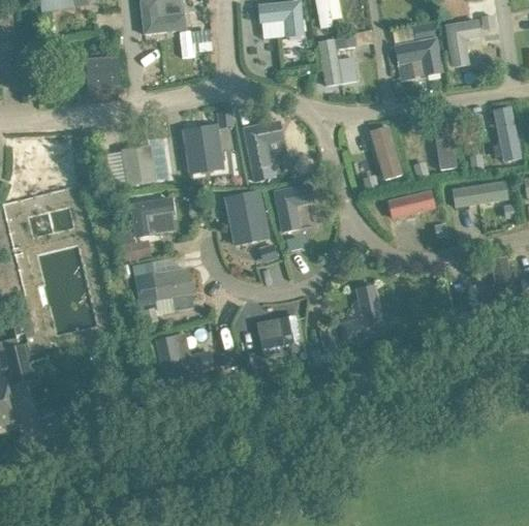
[(39,0),(42,19),(53,17),(52,9),(73,5),(73,4),(89,2),(89,0),(39,0)]
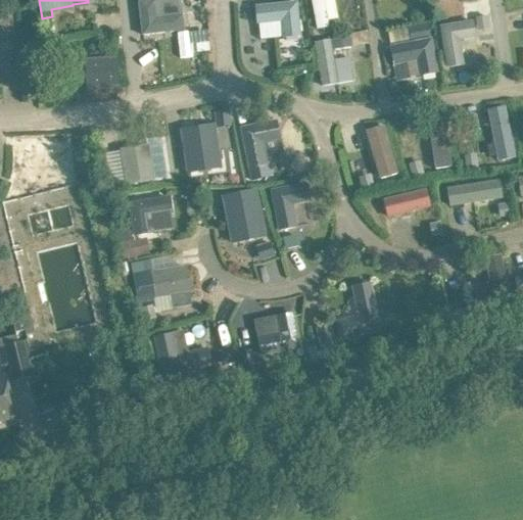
[(138,0),(143,33),(184,28),(182,12),(180,0),(138,0)]
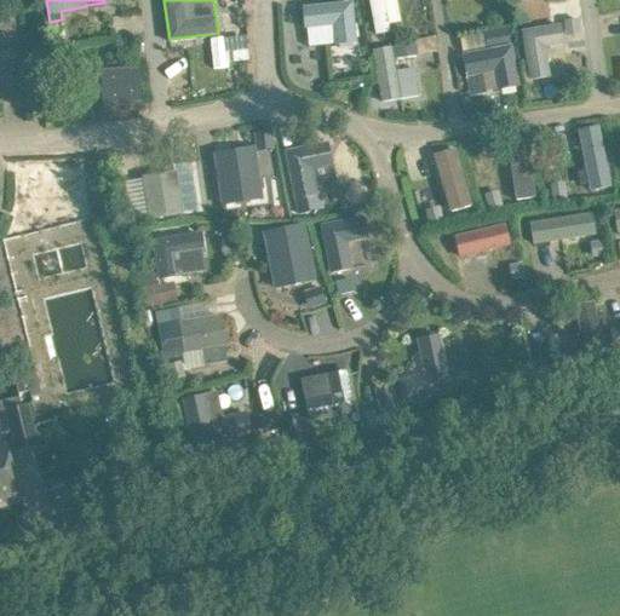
[(369,0),(375,32),(389,28),(388,18),(384,0),(369,0)]
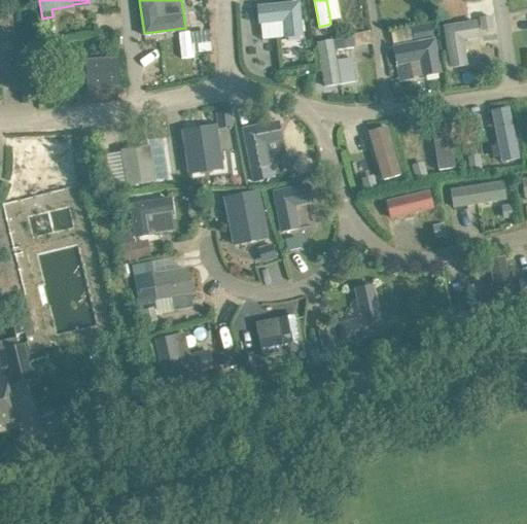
[(299,1),(259,5),(260,21),(284,19),(286,35),(302,33),(299,1)]
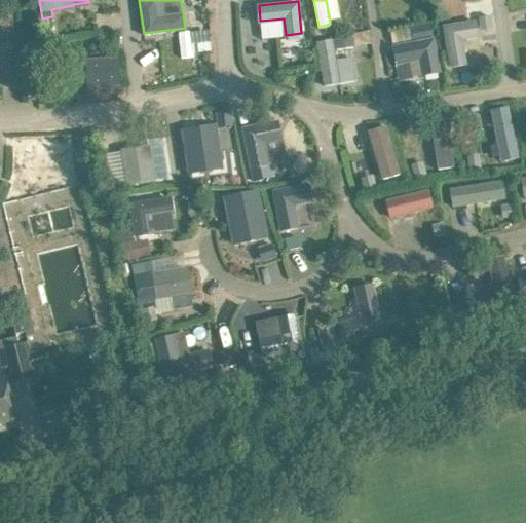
[(13,9),(0,10),(0,33),(15,32),(13,9)]
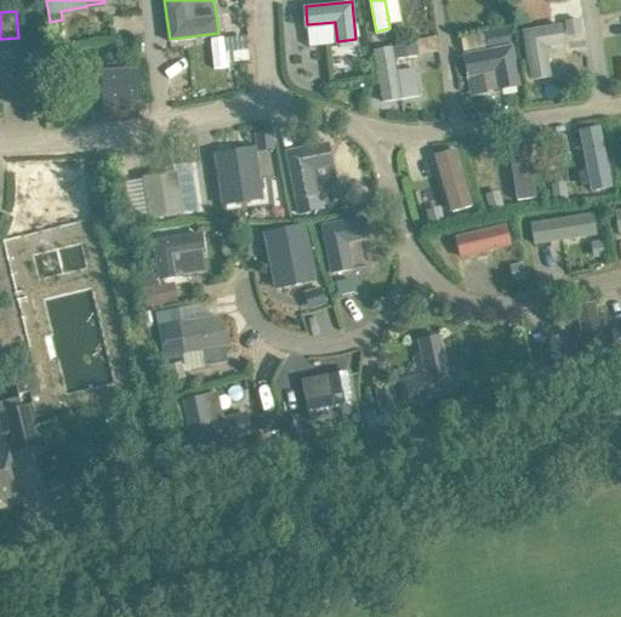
[(579,17),(565,18),(567,30),(581,28),(579,17)]
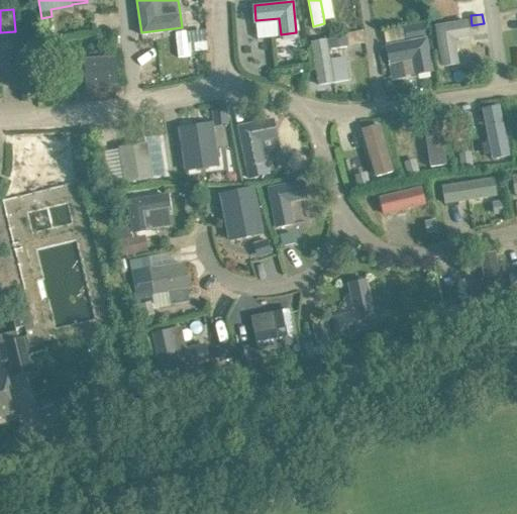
[(52,16),(41,18),(44,37),(55,35),(52,16)]
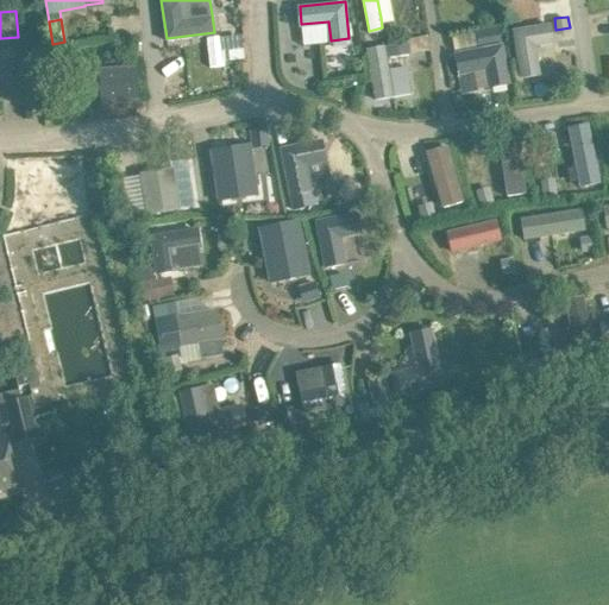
[(514,29),(521,74),(539,70),(534,44),(553,41),(551,23),(514,29)]
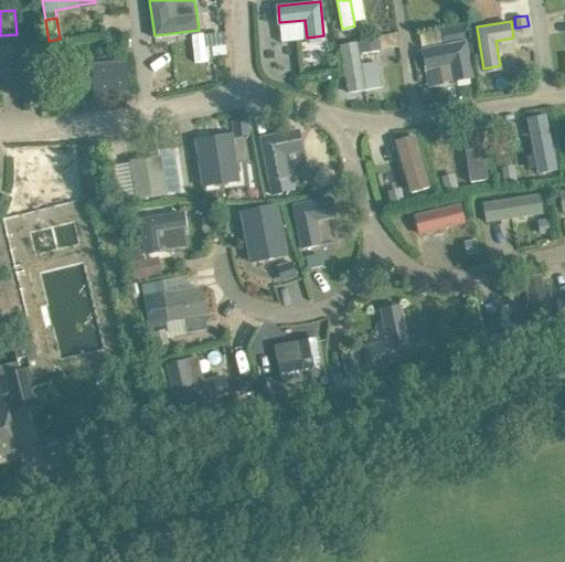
[(462,23),(440,27),(443,40),(465,36),(462,23)]
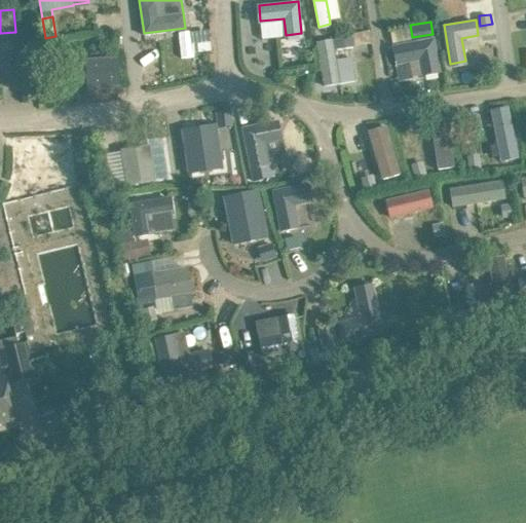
[(352,36),(336,39),(337,48),(354,45),(352,36)]
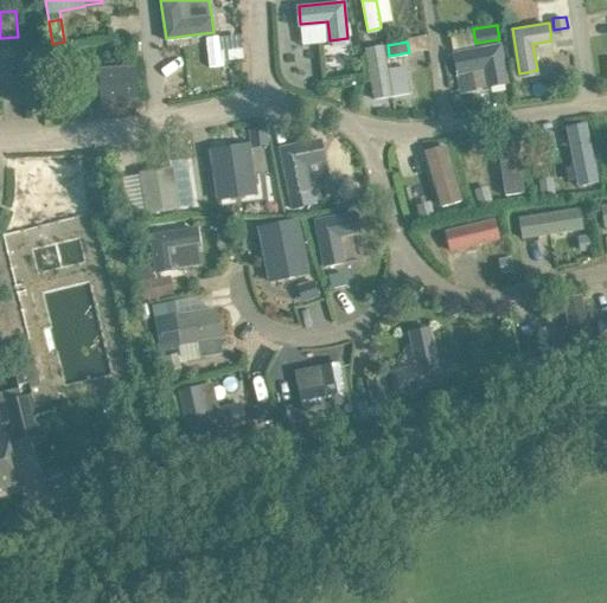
[(394,94),(384,43),(369,45),(377,97),(394,94)]
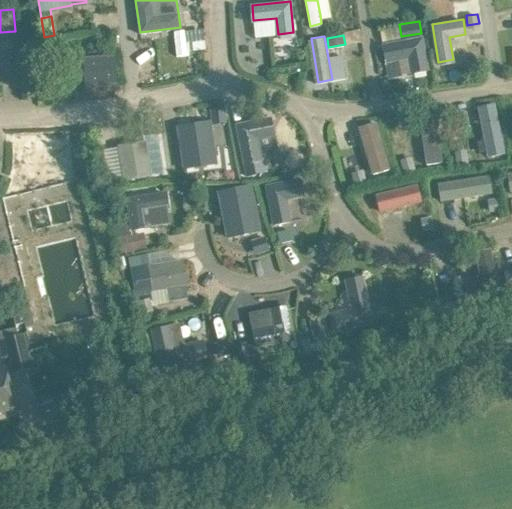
[(411,72),(428,69),(422,37),(383,44),(386,60),(408,56),(411,72)]
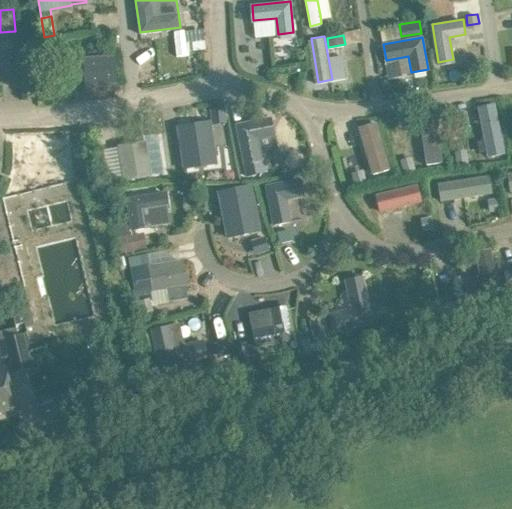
[(114,54),(84,56),(86,85),(116,83),(114,54)]
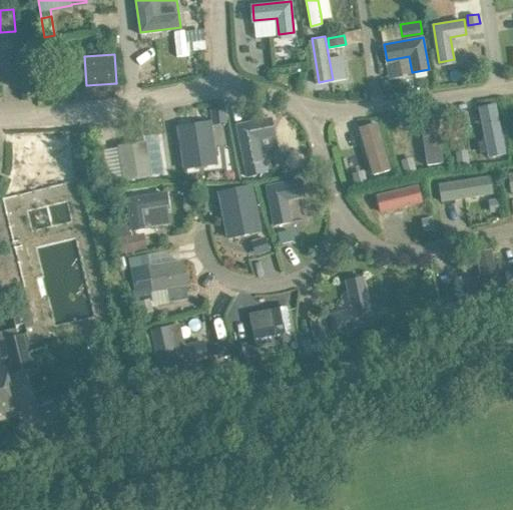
[(489,154),(505,151),(495,104),(479,107),(489,154)]
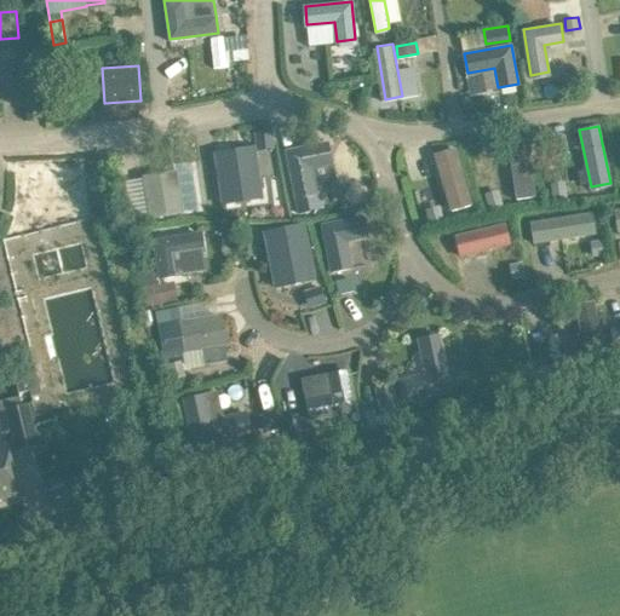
[(271,131),(257,132),(258,144),(273,143),(271,131)]
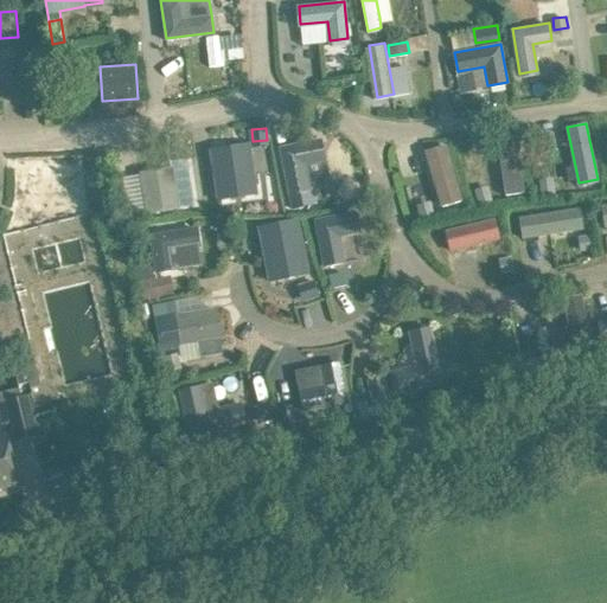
[(516,134),(497,136),(505,193),(524,191),(516,134)]
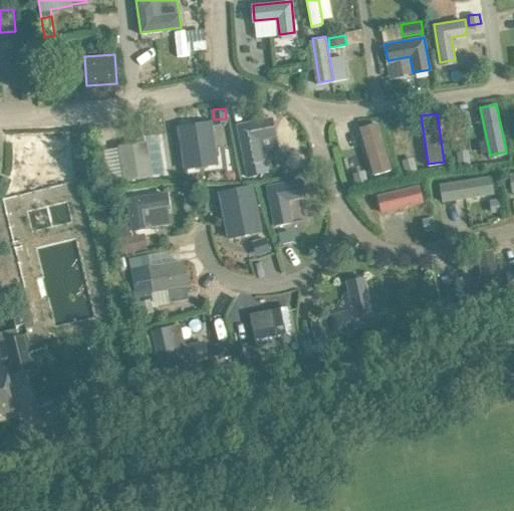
[(270,117),(238,124),(245,163),(262,160),(257,138),(273,134),(270,117)]
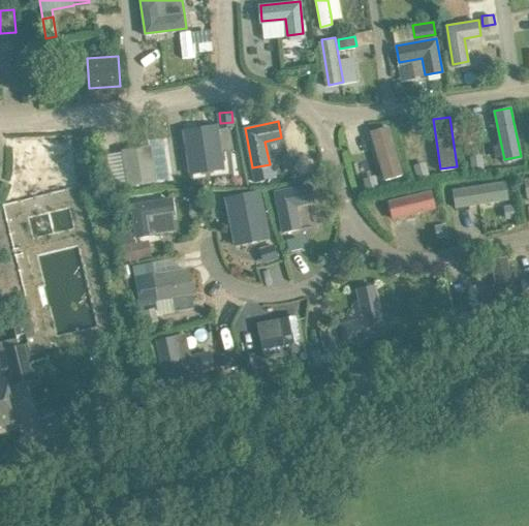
[(190,171),(223,165),(217,125),(184,130),(190,171)]
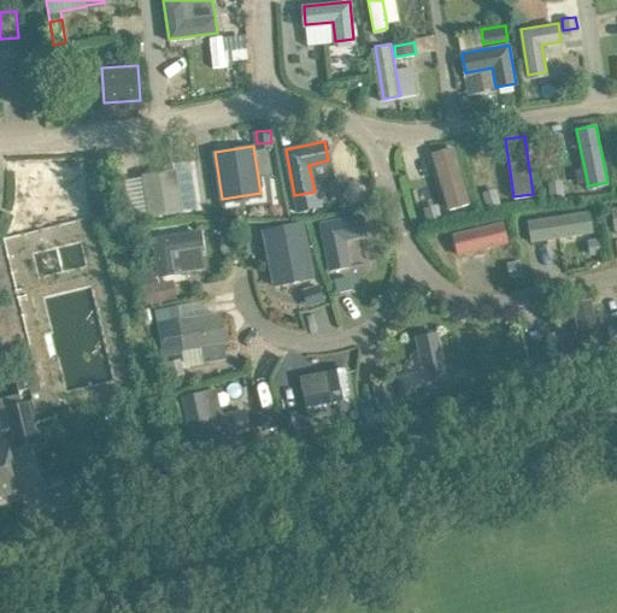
[(433,152),(448,208),(469,202),(452,146),(433,152)]
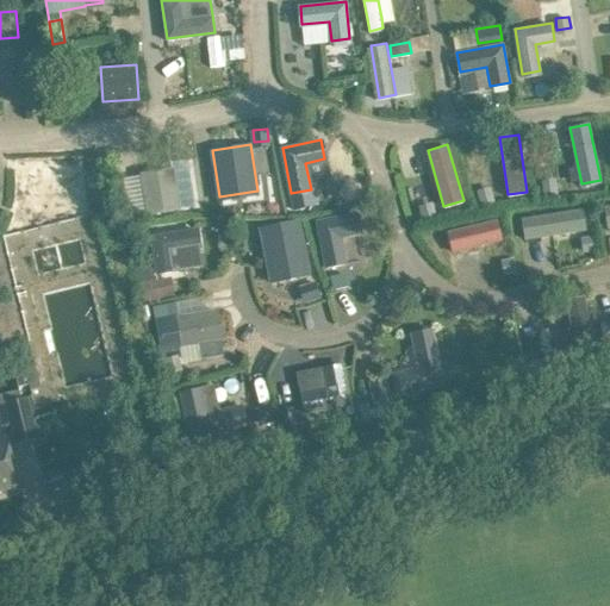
[(195,204),(190,167),(173,169),(173,168),(142,173),(148,212),(195,204)]
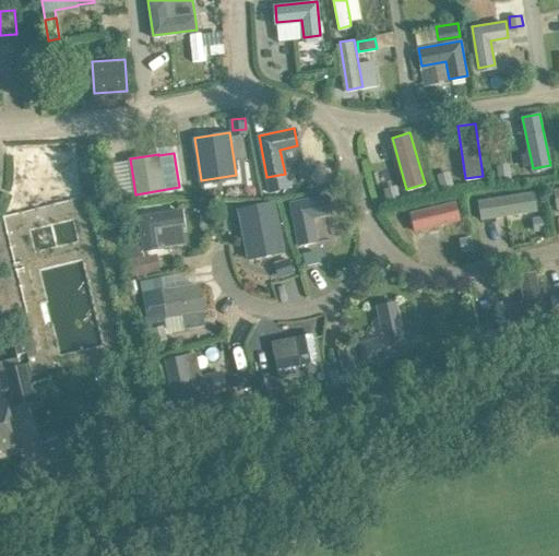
[(510,165),(496,167),(498,178),(511,177),(510,165)]
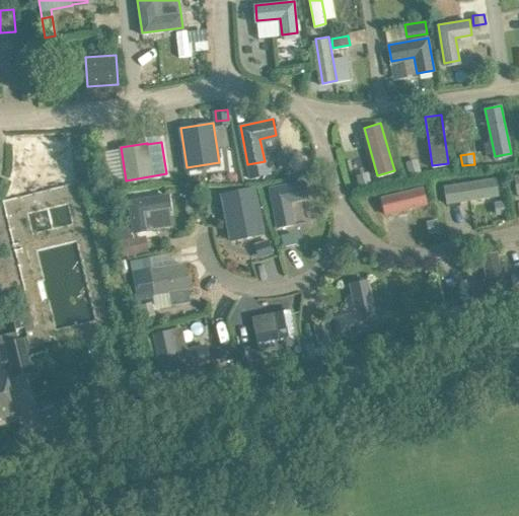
[(265,161),(247,164),(251,180),(256,179),(255,174),(271,171),(269,160),(265,161)]
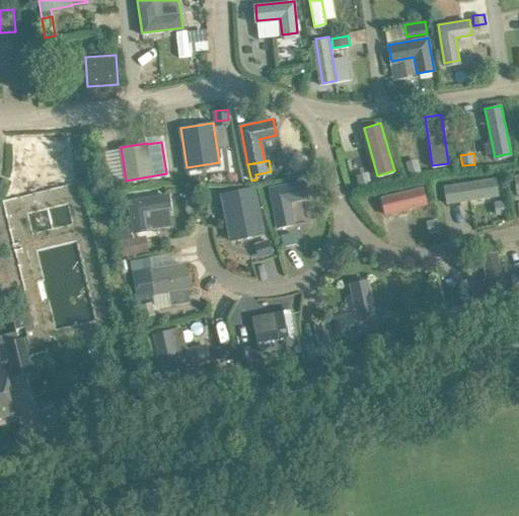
[(417,160),(405,163),(409,173),(420,170),(417,160)]
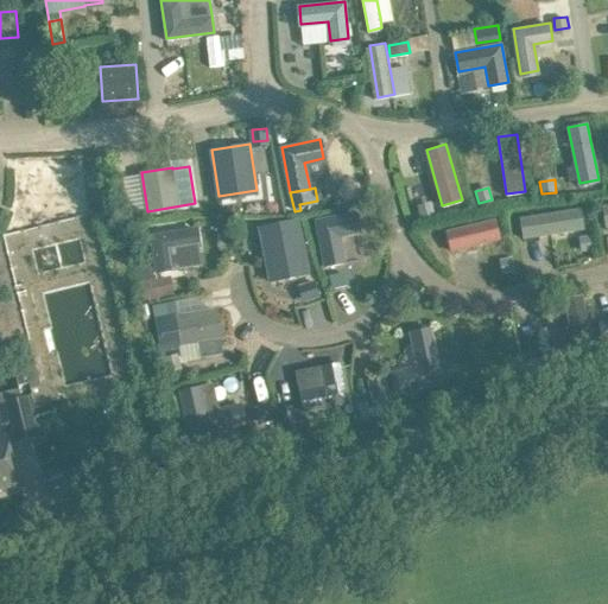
[(431,203),(418,207),(422,217),(435,214),(431,203)]
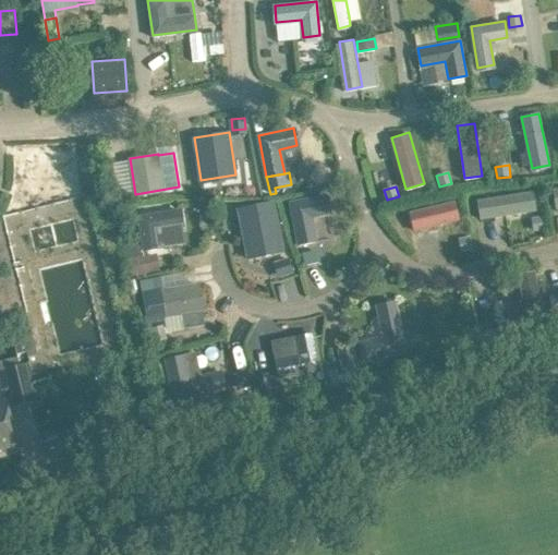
[(478,200),(481,217),(535,208),(532,191),(478,200)]
